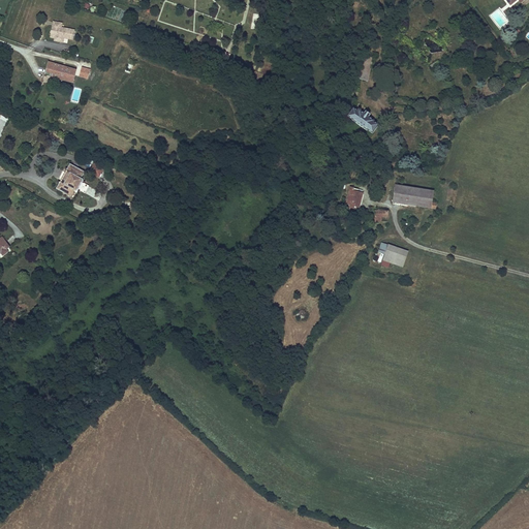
[(497,11),(492,16),(500,26),(505,22),(497,11)]
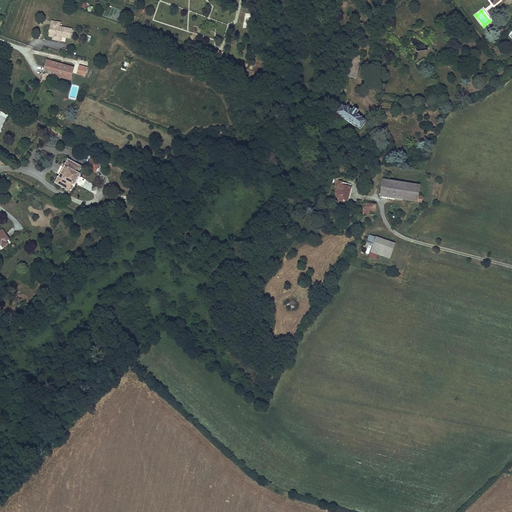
[(71,39),(72,29),(59,27),(51,25),(49,36),(53,37),(53,38),(54,40),(57,40),(59,39),(59,36),(62,37),(71,39)]
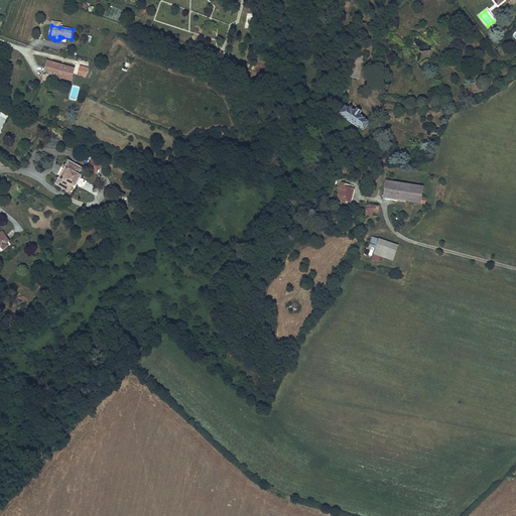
[(361,70),(364,57),(355,55),(352,68),(361,70)]
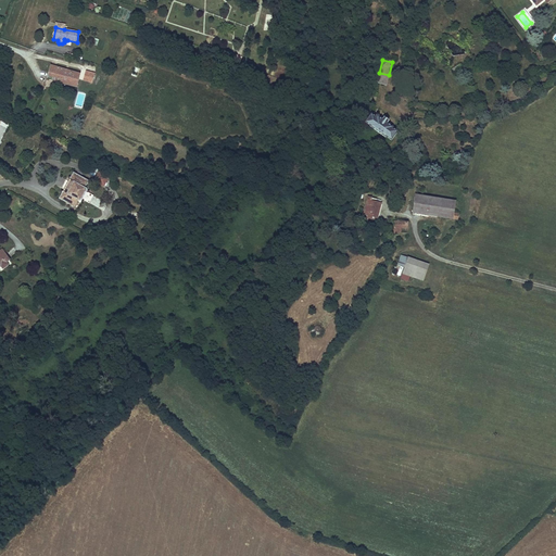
[(77,87),(79,77),(80,74),(51,65),(47,79),(77,87)]
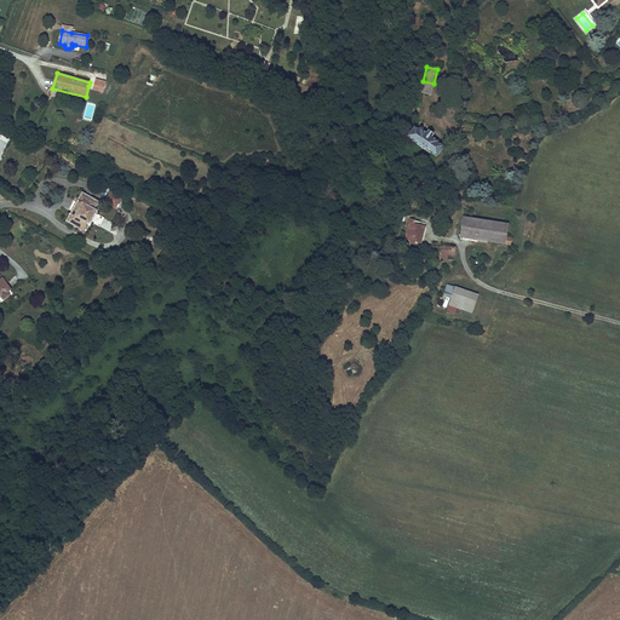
[(156,85),(160,76),(151,73),(148,81),(149,82),(156,85)]
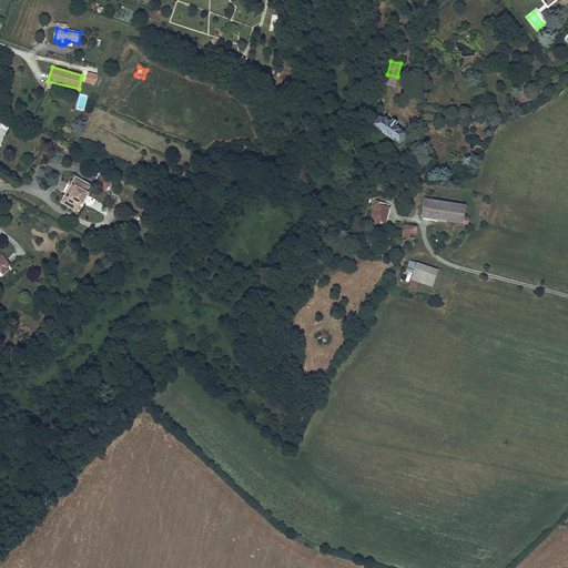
[(88,73),(85,82),(95,85),(98,75),(88,73)]
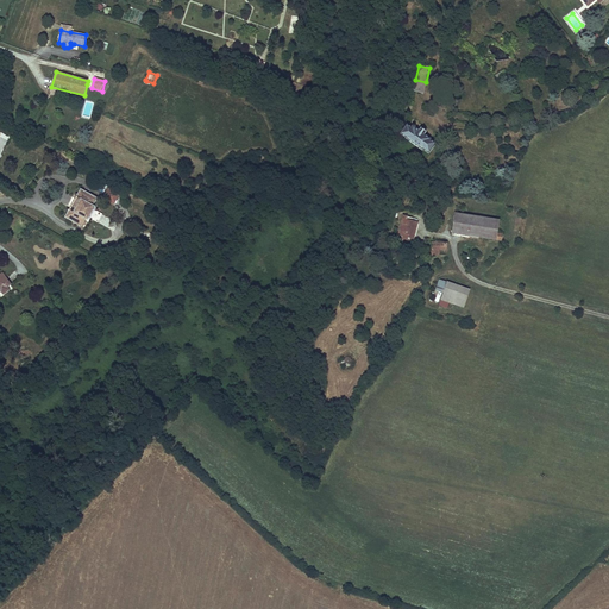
[(422,93),(426,82),(415,80),(413,90),(422,93)]
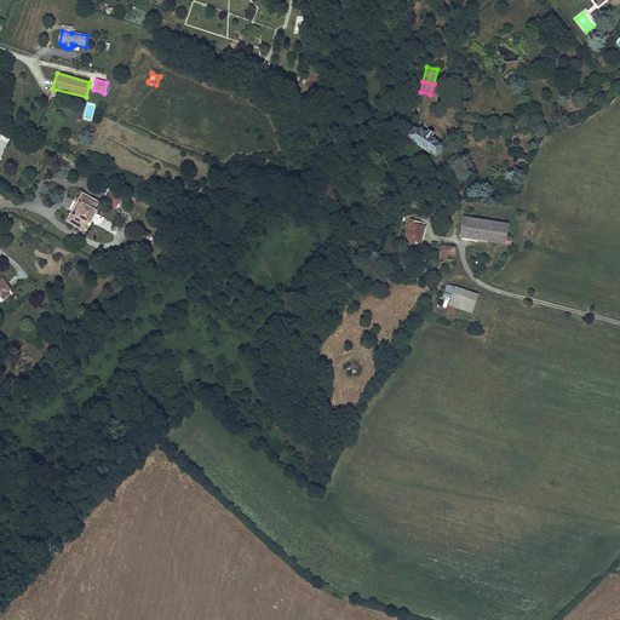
[(438,142),(431,138),(434,135),(429,131),(426,135),(422,130),(420,131),(414,127),(408,137),(414,141),(413,142),(430,154),(438,142)]
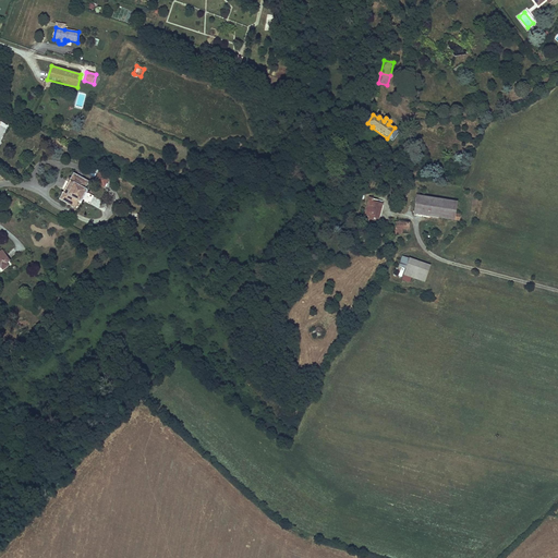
[(2,122),(0,126),(0,135),(3,137),(9,125),(2,122)]
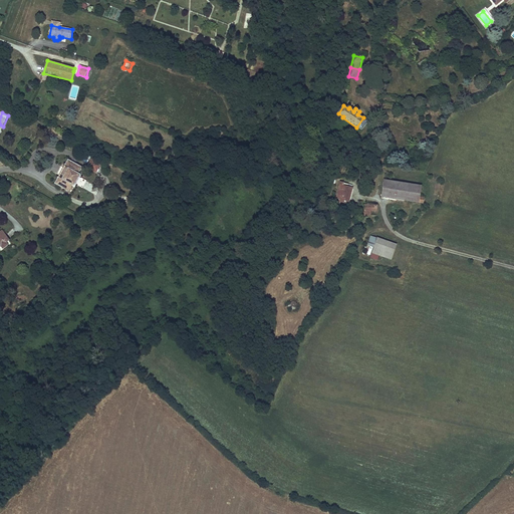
[(101,164),(91,159),(86,168),(96,173),(101,164)]
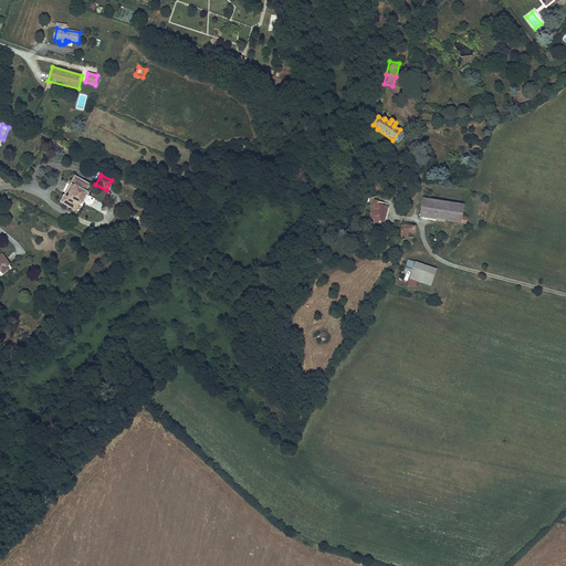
[(82,205),(88,192),(86,191),(91,185),(75,176),(71,184),(75,186),(69,197),(64,195),(61,202),(76,210),(80,203),(82,205)]
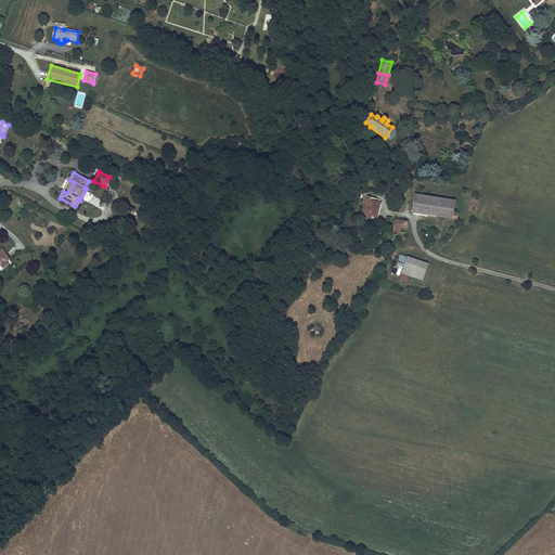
[(67,193),(74,182),(69,180),(63,191),(67,193)]
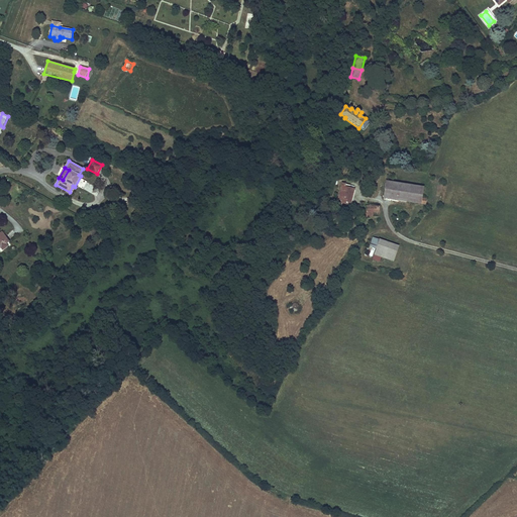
[(408,201),(411,185),(387,181),(384,198),(397,200),(398,199),(408,201)]
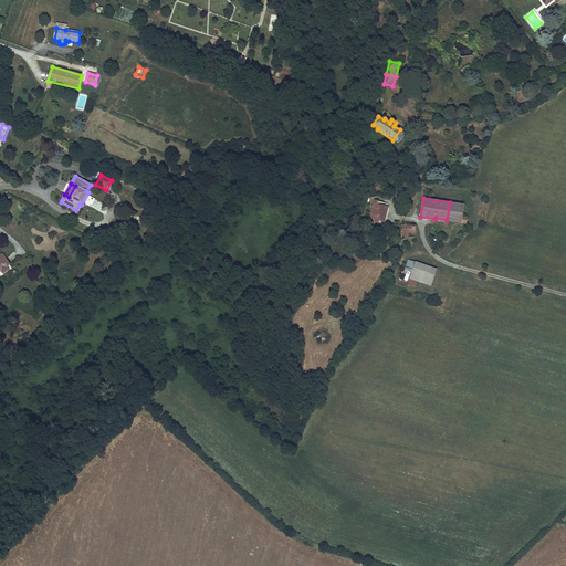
[(385,221),(388,208),(387,208),(383,207),(384,203),(384,202),(375,200),(370,218),(373,218),(381,221),(385,221)]
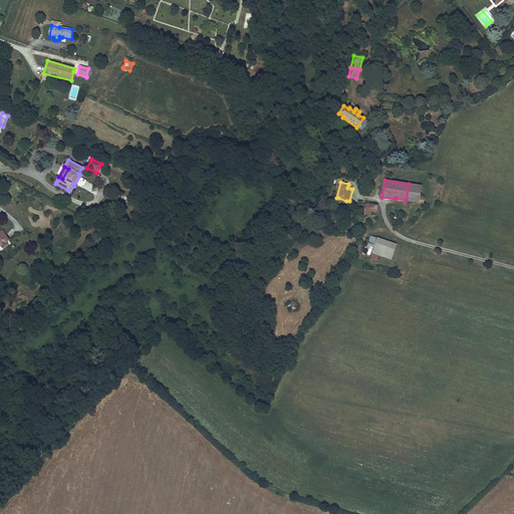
[(420,197),(422,186),(409,184),(406,200),(406,201),(424,204),(425,198),(420,197)]
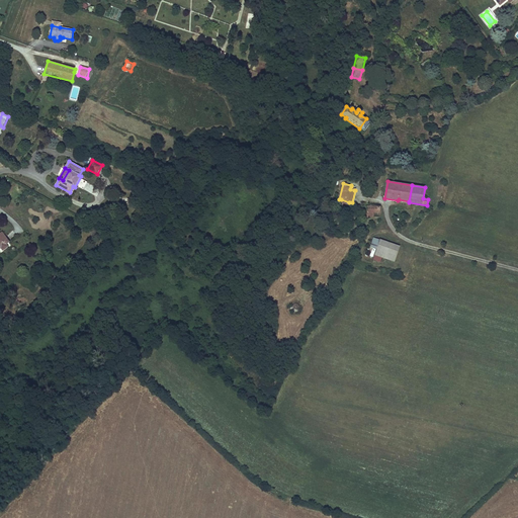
[(380,212),(380,206),(367,206),(367,217),(373,217),(373,212),(380,212)]
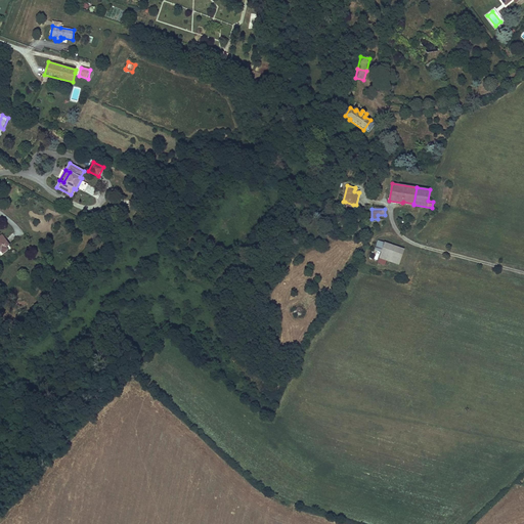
[(399,265),(404,250),(385,243),(382,250),(380,258),(387,260),(399,265)]
